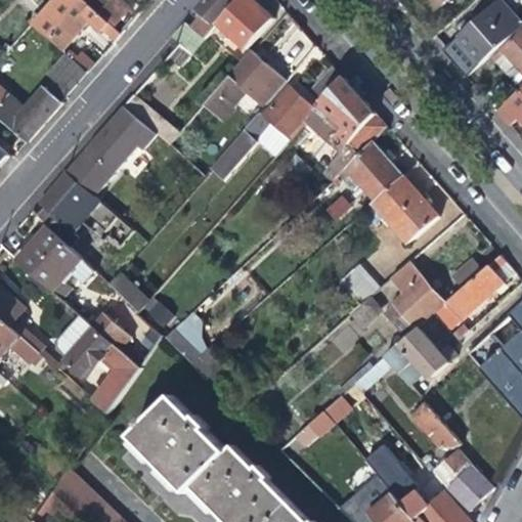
[(101,32),(109,24),(99,15),(83,0),(79,0),(49,0),(30,22),(60,49),(75,32),(86,19),(101,32)]
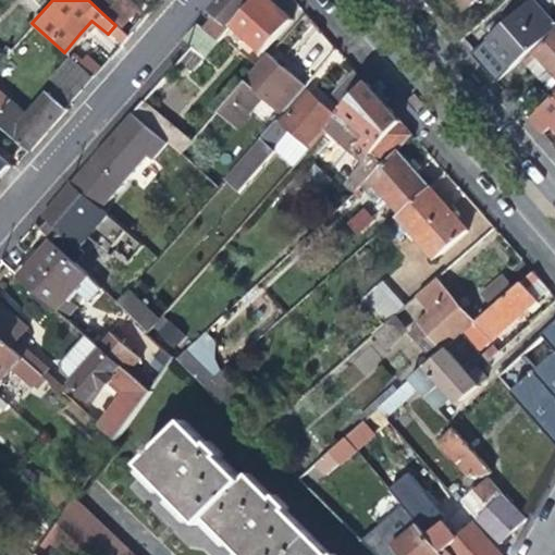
[(88,0),(106,16),(113,5),(107,0),(88,0)]
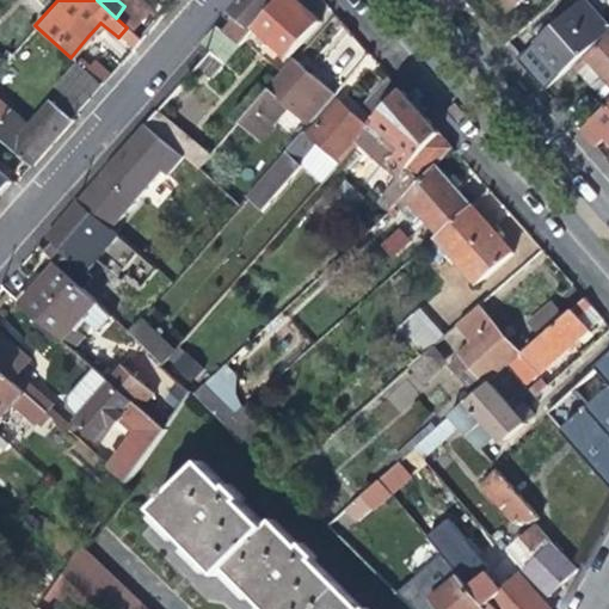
[(137,38),(171,0),(129,0),(124,6),(116,18),(127,28),(137,38)]
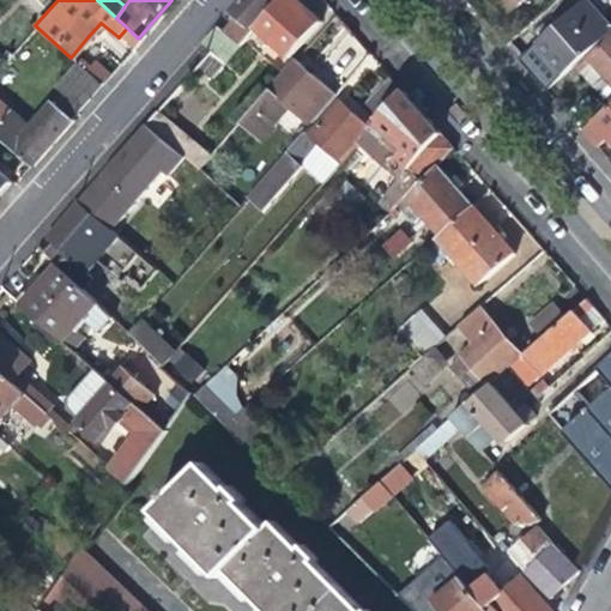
[(235,0),(227,11),(234,16),(222,31),(239,46),(254,26),(277,0),(235,0)]
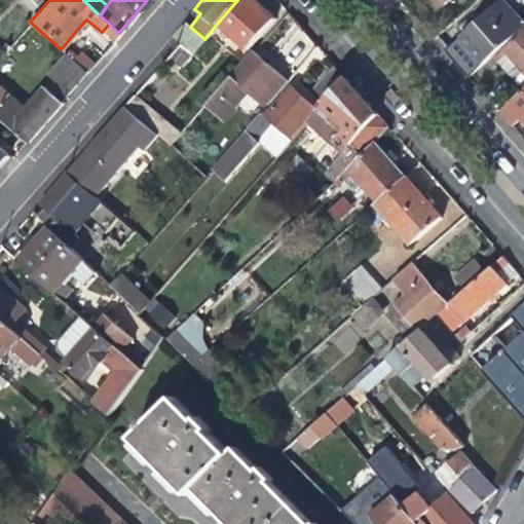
[(261,4),(256,0),(237,0),(218,23),(248,47),(274,15),(261,4)]
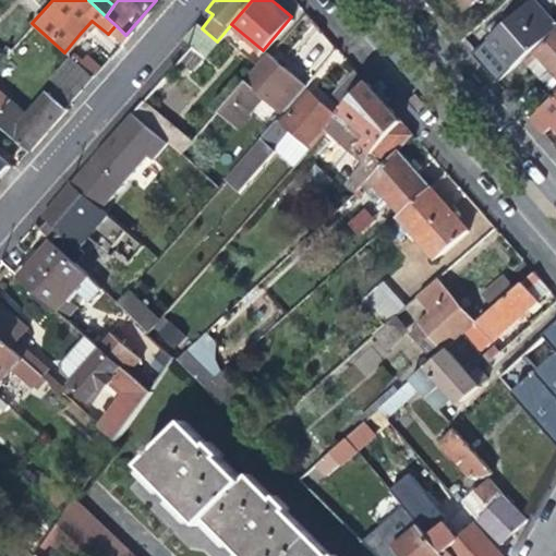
[(482,64),(495,80),(522,56),(532,46),(555,24),(555,23),(535,0),(528,0),(470,51),(482,64)]
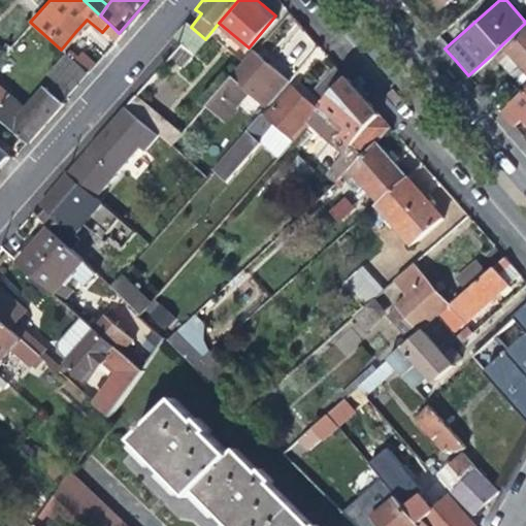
[(172,37),(174,39),(193,54),(205,39),(191,27),(185,22),(172,37)]
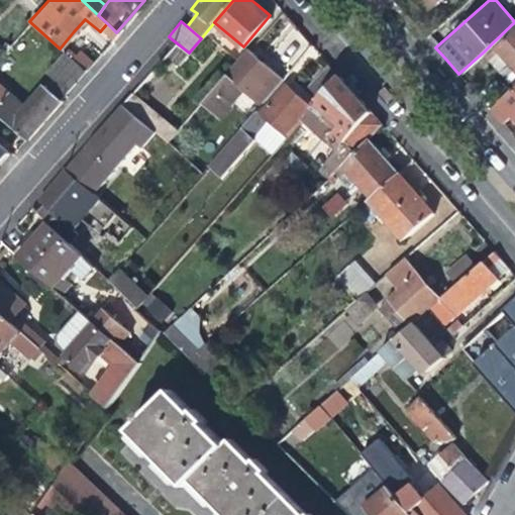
[(110,39),(116,32),(107,23),(100,31),(110,39)]
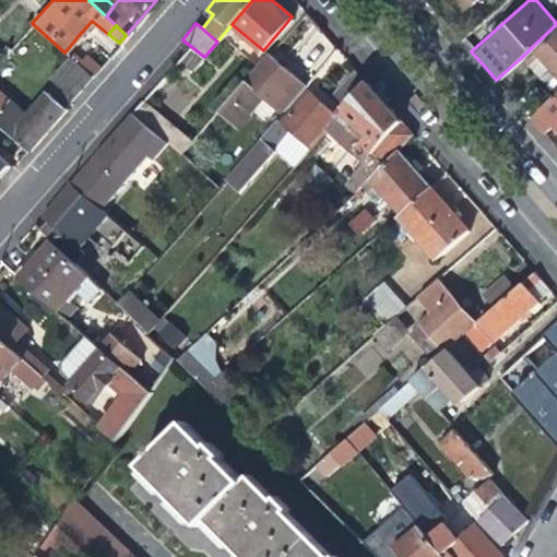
[(288,61),(318,73),(333,37),(305,25),(288,61)]
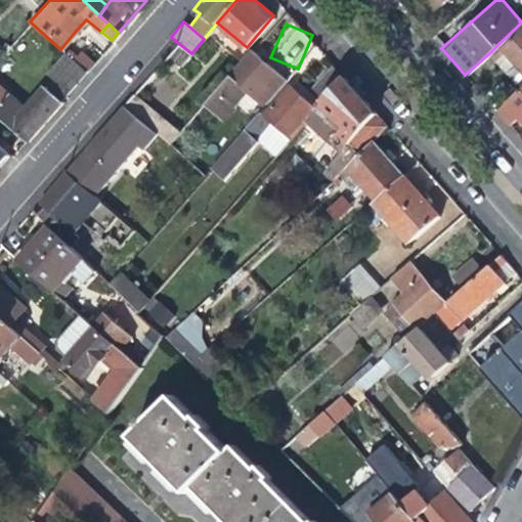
[(521,31),(504,47),(503,48),(505,49),(513,58),(521,69),(521,31)]
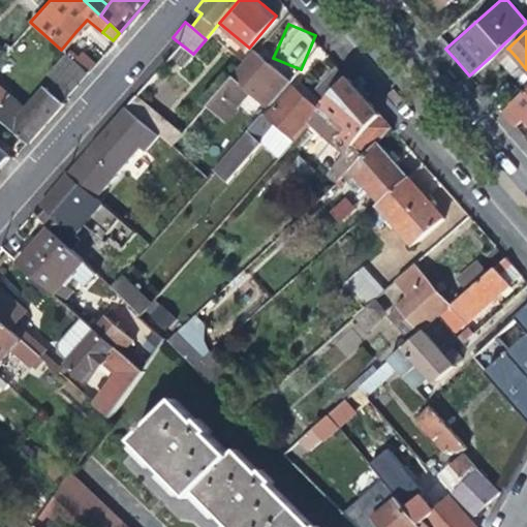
[(499,58),(509,50),(507,49),(508,48),(504,43),(495,53),(499,58)]
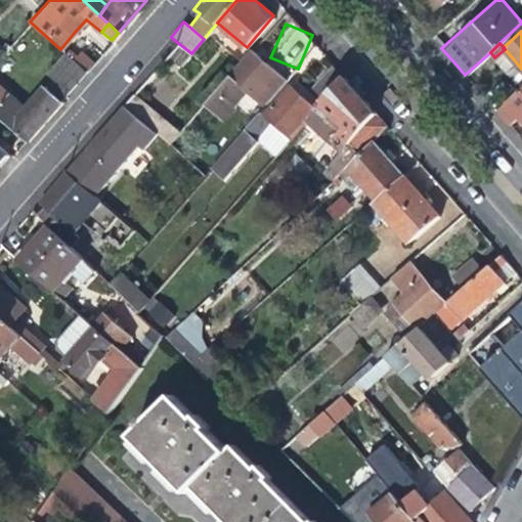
[(261,106),(285,80),(265,62),(251,50),(203,104),(219,119),(245,91),(261,106)]
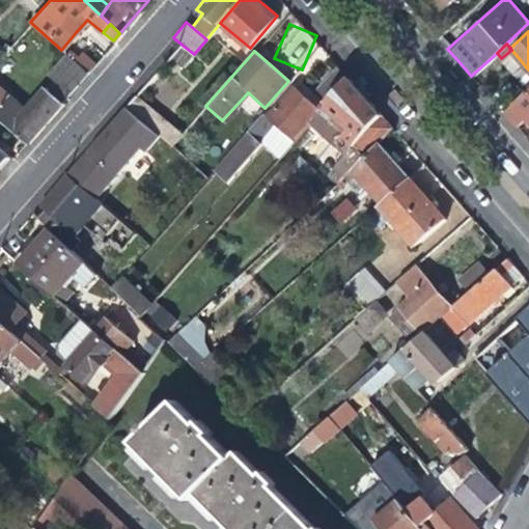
[(36,80),(44,86),(62,102),(75,87),(86,74),(62,52),(36,80)]
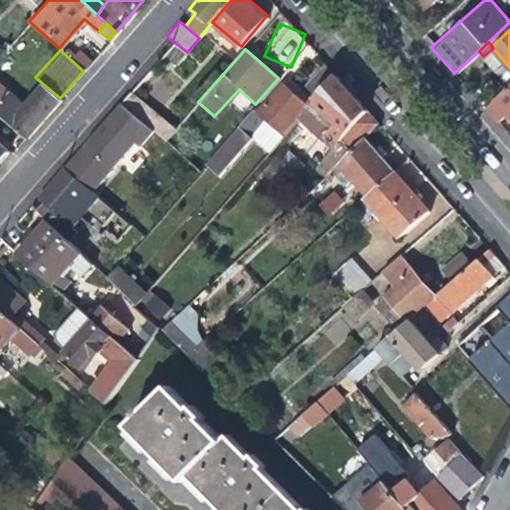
[(304,85),(316,95),(334,75),(323,63),(304,85)]
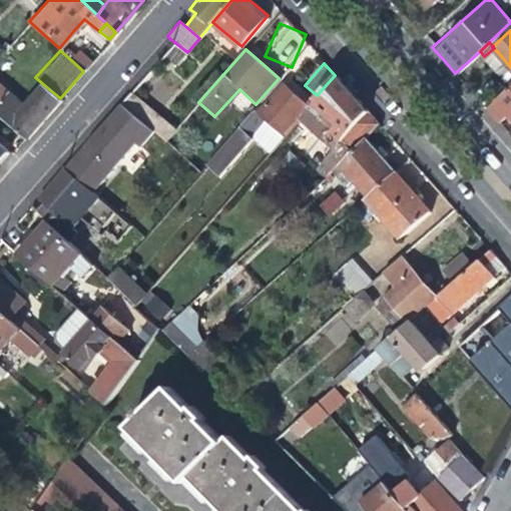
[(332,133),(349,149),(363,135),(377,123),(355,98),(335,75),(317,95),(297,118),(324,141),(332,133)]
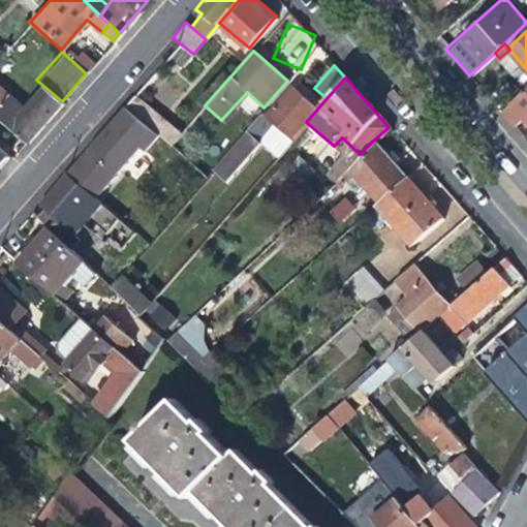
[(260,112),(225,152),(211,168),(224,180),(259,141),(257,138),(272,123),(288,136),(315,106),(301,93),(291,85),(264,116),(260,112)]
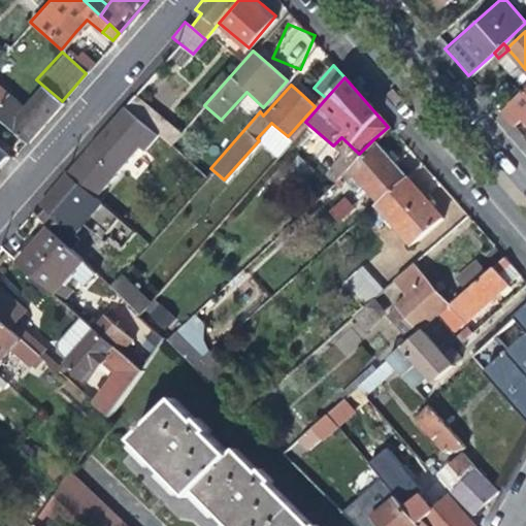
[(0,120),(24,140),(26,142),(43,123),(62,101),(43,86),(24,109),(0,89),(0,120)]
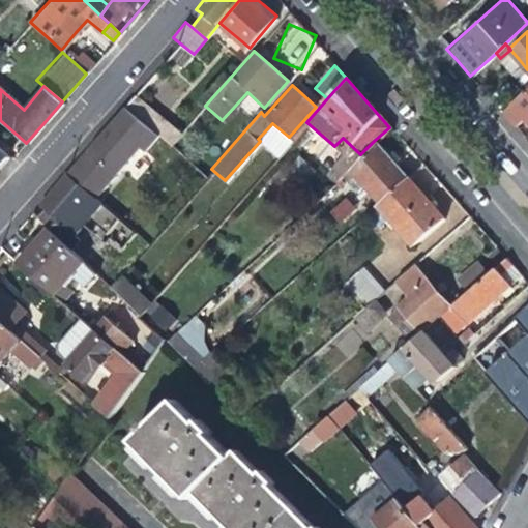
[(527,89),(502,112),(516,127),(526,118),(527,120),(527,89)]
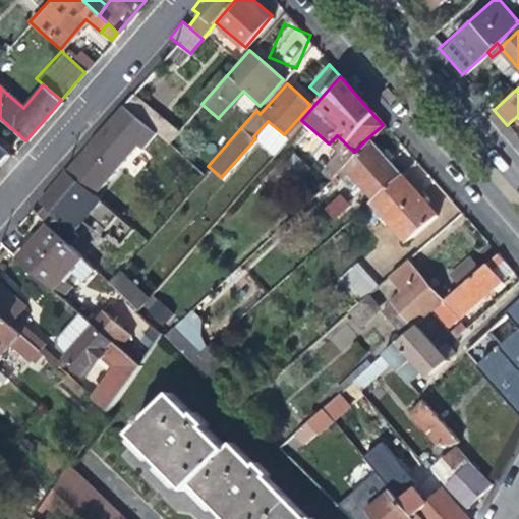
[(122,105),(138,119),(154,132),(165,143),(176,131),(133,93),(122,105)]
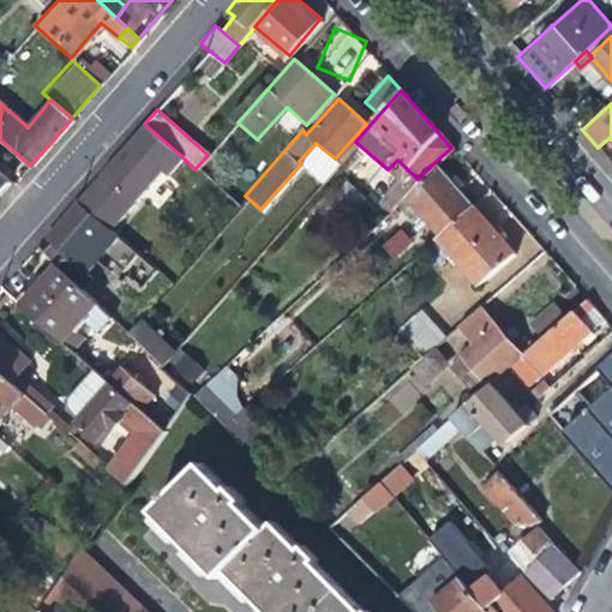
[(163,141),(144,124),(127,142),(115,156),(76,201),(102,223),(108,229),(160,172),(165,175),(181,156),(163,141)]
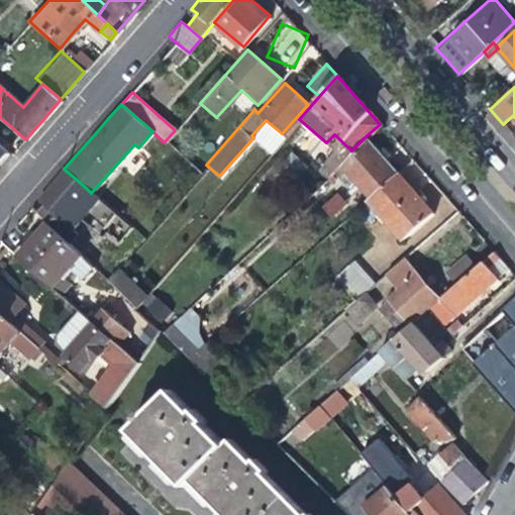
[(384,158),(366,136),(351,150),(339,163),(370,197),(397,172),(384,158)]
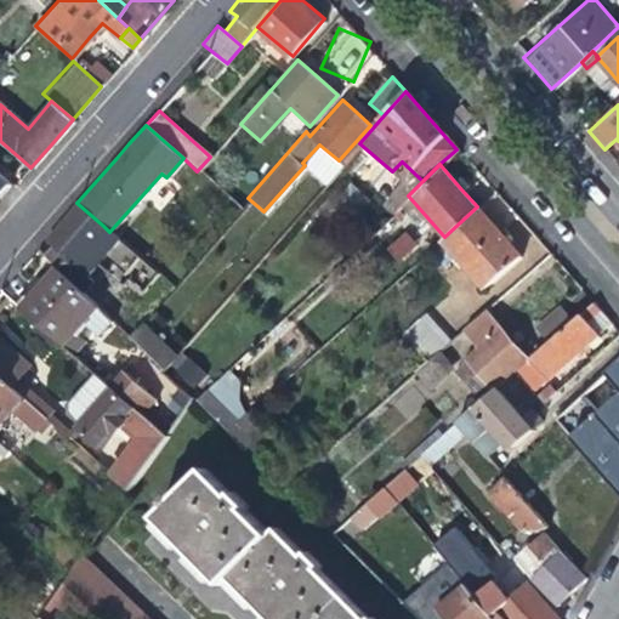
[(0,197),(11,186),(0,175),(0,197)]
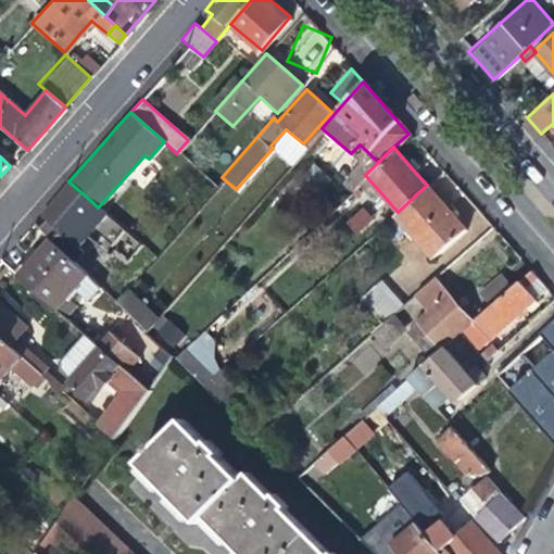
[(33,222),(50,239),(66,255),(75,246),(63,235),(92,202),(68,181),(51,201),(33,222)]
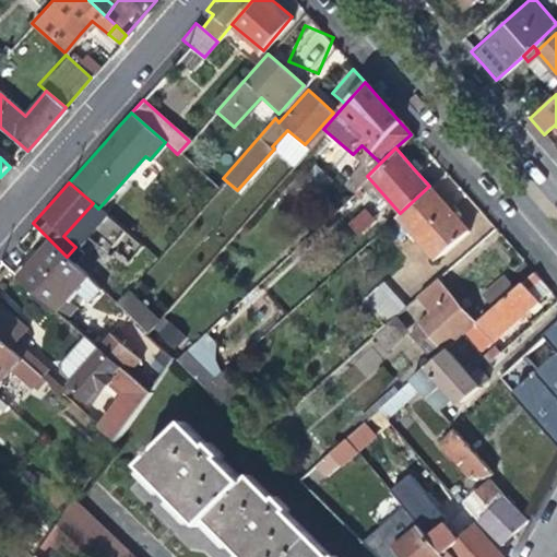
[(452,211),(429,186),(400,213),(396,214),(435,257),(467,228),(452,211)]
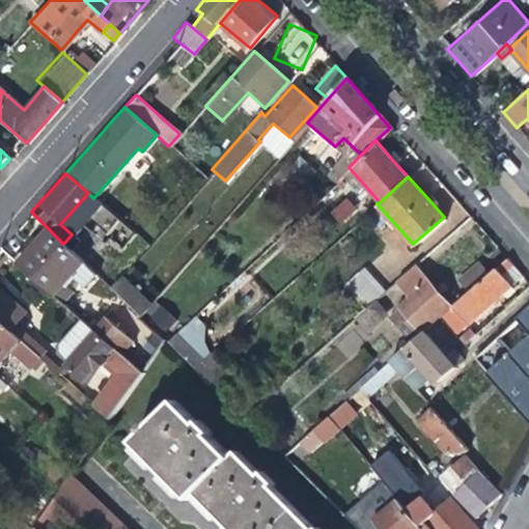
[(342,196),(327,210),(337,222),(354,207),(342,196)]
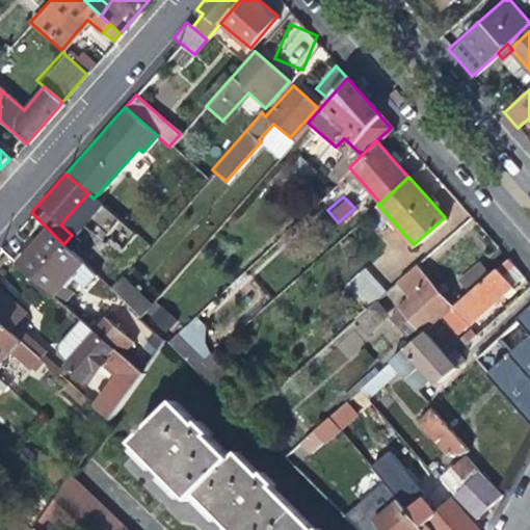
[(80,261),(63,244),(48,229),(29,248),(17,263),(51,294),(80,261)]
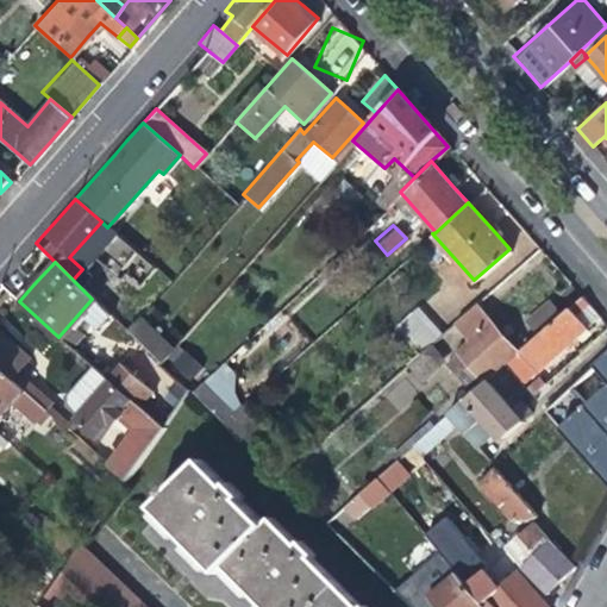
[(580,296),(561,313),(538,333),(518,352),(507,361),(525,380),(586,326),(581,320),(573,312),(584,301),(580,296)]
